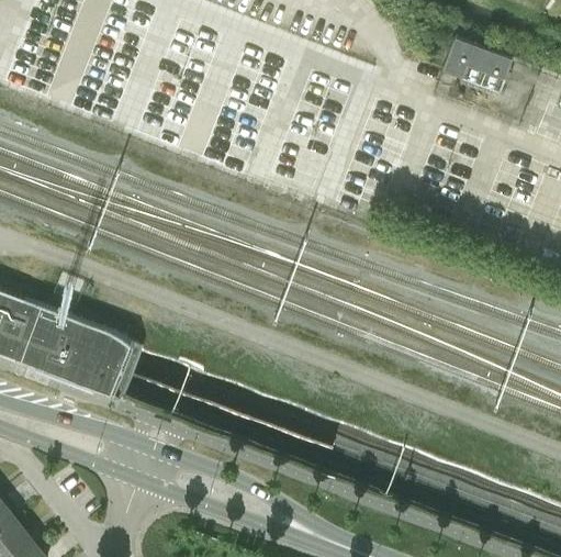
[(500,95),(513,59),(455,37),(441,71),(500,95)]
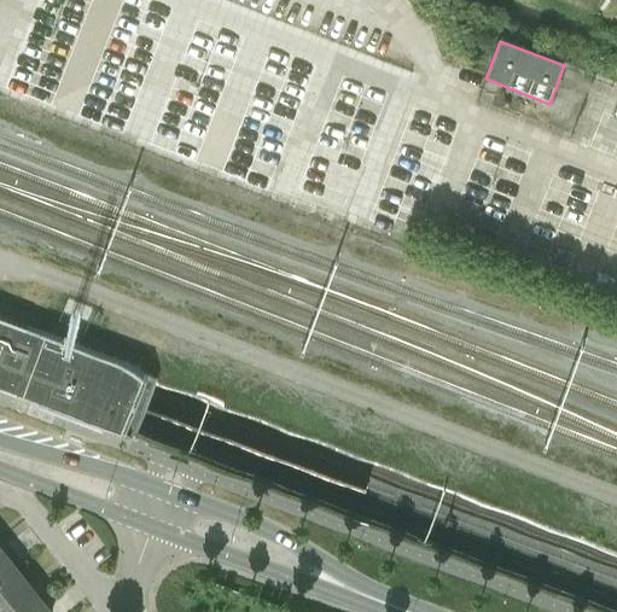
[(0,389),(39,404),(39,406),(103,430),(137,438),(138,437),(138,433),(144,418),(146,412),(147,409),(150,402),(152,395),(155,388),(156,384),(157,383),(157,382),(158,379),(151,376),(150,376),(0,320),(0,389)]
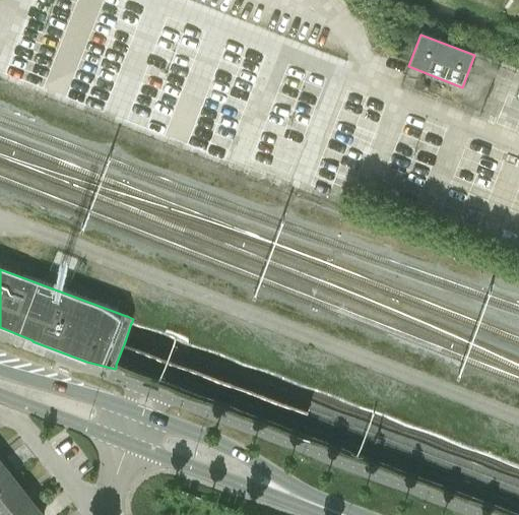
[(0,489),(12,479),(0,464),(0,489)]
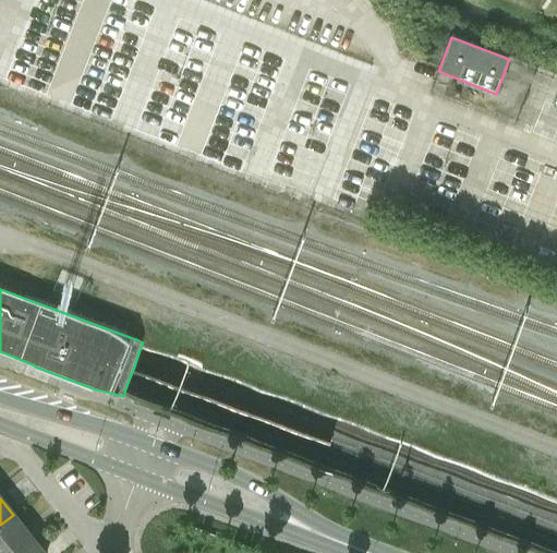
[(8,552),(29,536),(13,515),(0,525),(0,552),(8,552)]
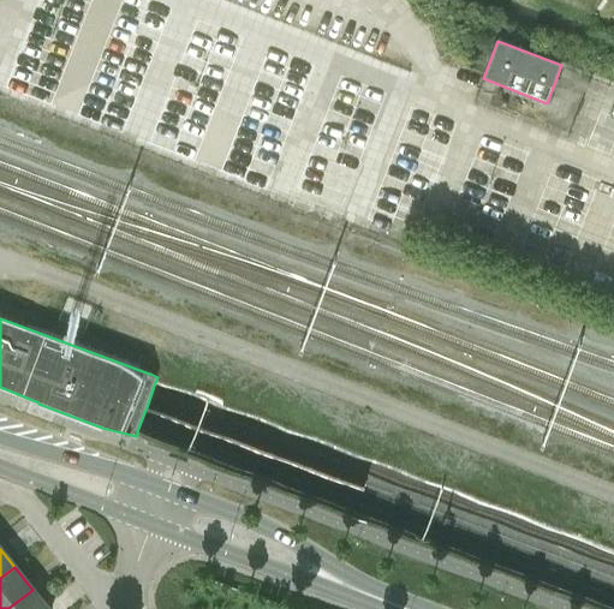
[(33,590),(9,608),(47,608),(33,590)]
